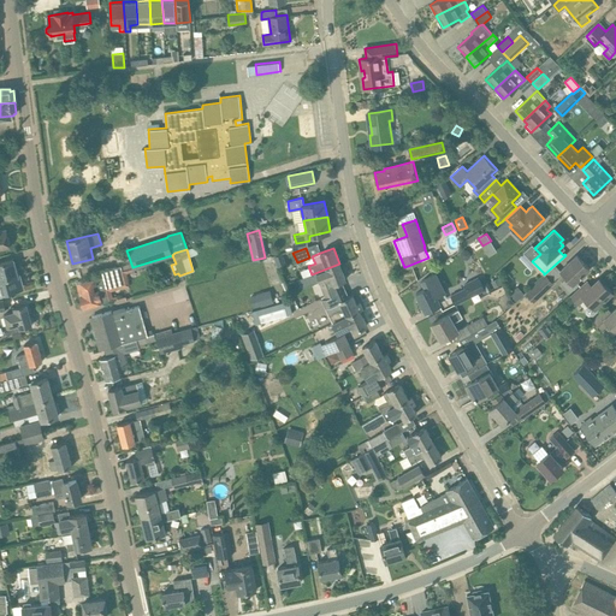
[(576,254),(568,262),(561,270),(567,277),(560,284),(568,294),(579,283),(576,280),(590,268),(576,254)]
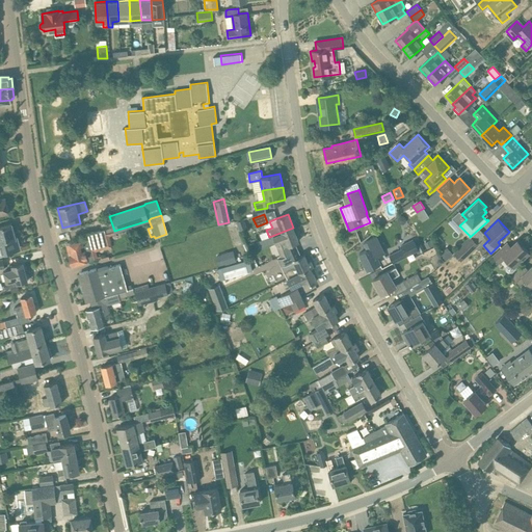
[(11,223),(1,227),(0,227),(0,257),(6,255),(6,254),(14,251),(12,247),(17,246),(15,238),(16,238),(11,223)]
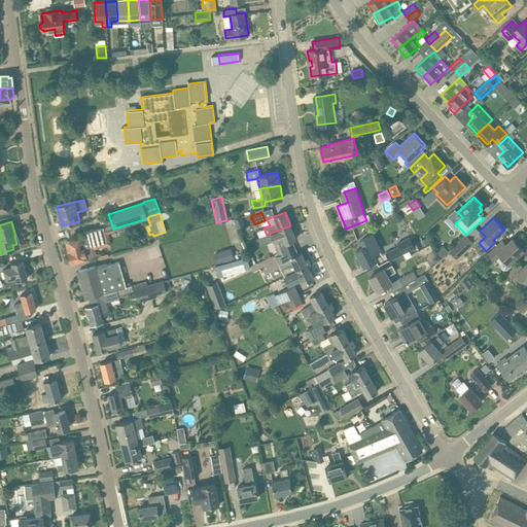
[(295,239),(290,225),(267,235),(264,236),(267,244),(274,241),(276,245),(277,244),(280,252),(293,248),(290,241),(295,239)]
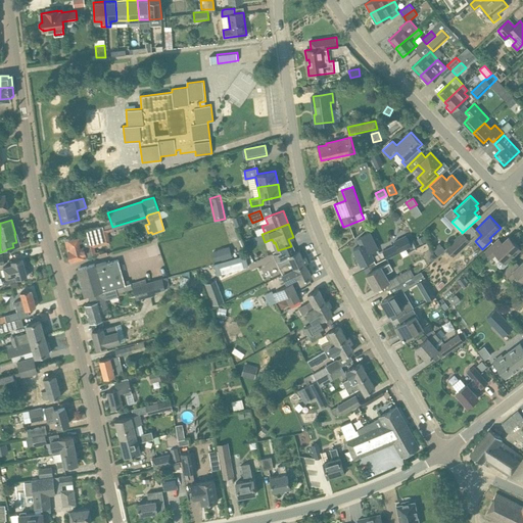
[(81,235),(65,239),(68,250),(67,250),(69,257),(70,259),(81,257),(93,253),(92,253),(90,244),(106,240),(103,229),(102,226),(86,230),(88,235),(82,237),(81,235)]
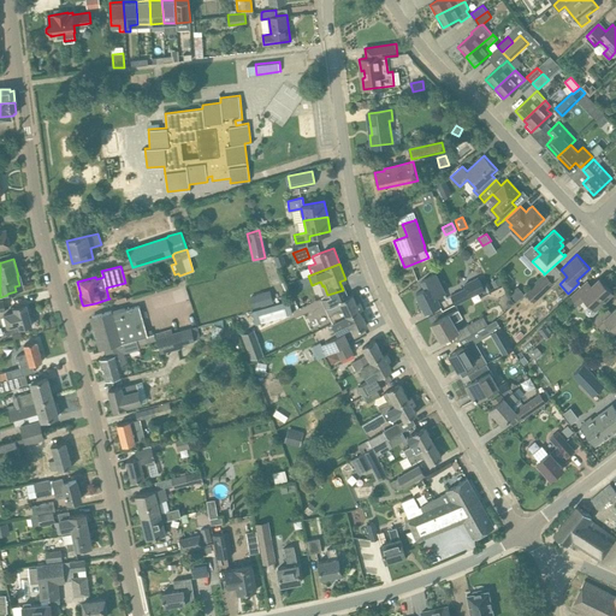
[(444,291),(436,273),(422,280),(426,288),(416,294),(425,311),(440,303),(436,296),(444,291)]
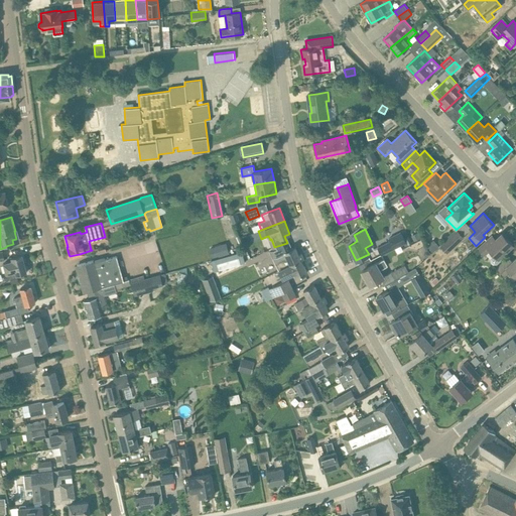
[(464,237),(458,230),(440,246),(446,253),(464,237)]
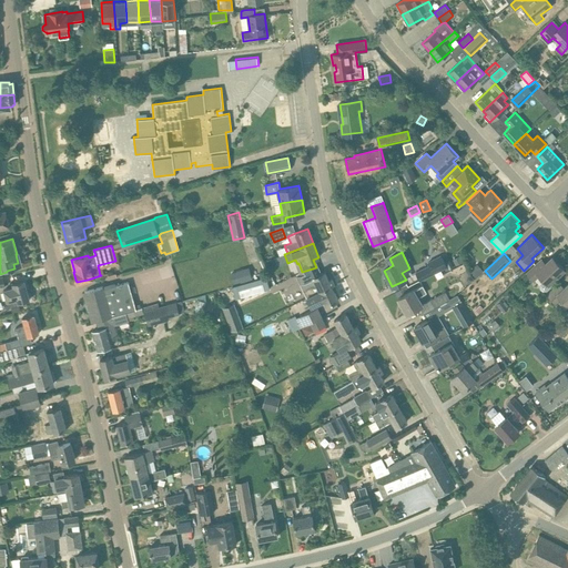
[(427,262),(429,265),(415,272),(419,281),(447,266),(440,255),(427,262)]
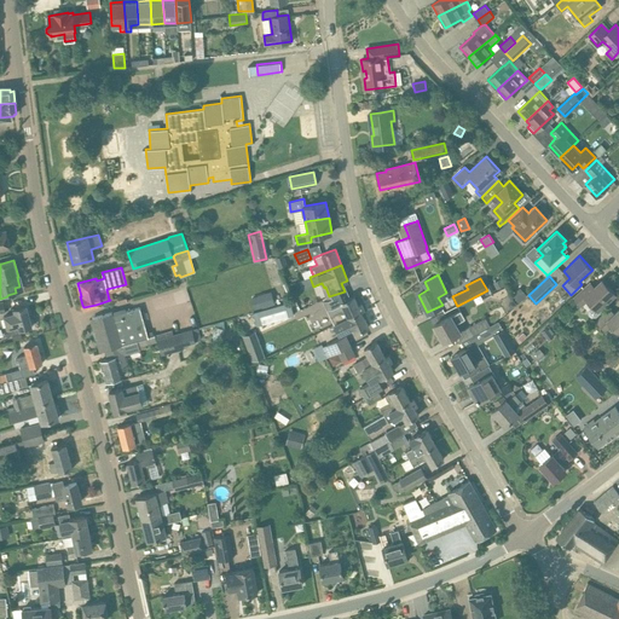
[(590,282),(580,289),(573,296),(579,302),(585,296),(594,306),(589,310),(589,314),(591,317),(595,317),(602,311),(600,308),(615,294),(602,279),(595,287),(590,282)]
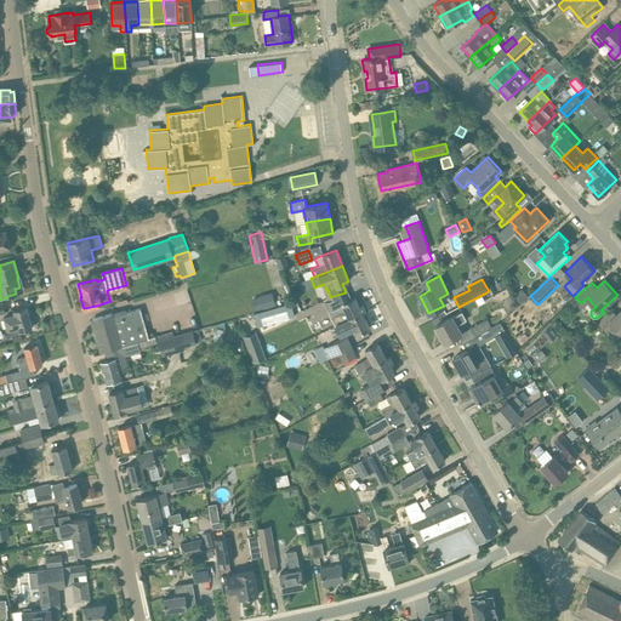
[(496,292),(491,284),(486,286),(490,292),(485,294),(488,297),(496,292)]
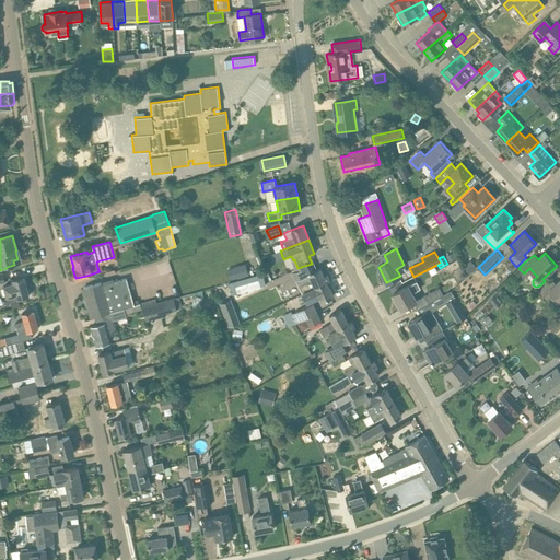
[(311,264),(292,272),(295,280),(308,273),(313,281),(300,288),(302,293),(327,281),(321,268),(314,271),(311,264)]
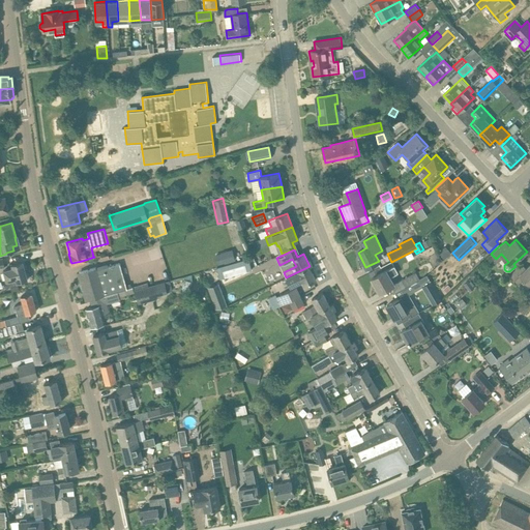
[(227,252),(215,255),(218,264),(235,260),(233,253),(228,254),(227,252)]
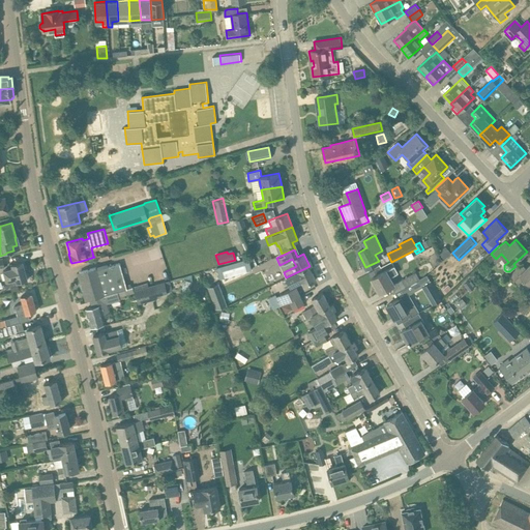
[(247,259),(216,267),(219,280),(252,270),(247,259)]
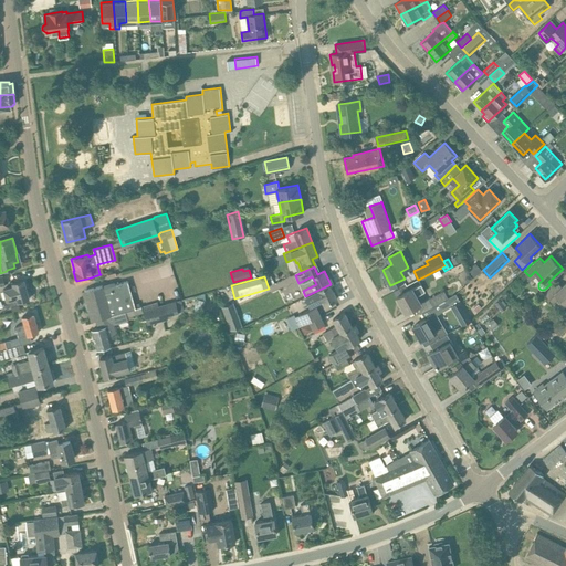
[(24,280),(13,282),(12,283),(13,285),(3,289),(9,306),(19,304),(18,302),(30,299),(24,280)]
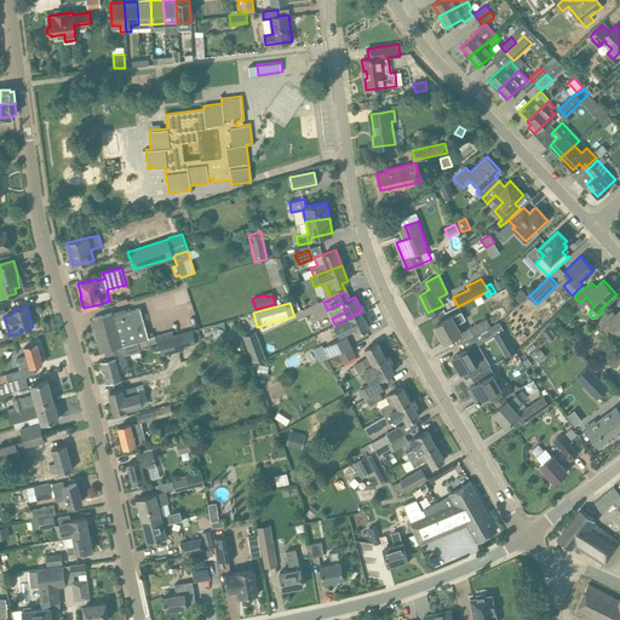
[(93,317),(103,350),(105,350),(137,340),(148,338),(139,308),(113,315),(113,313),(93,317)]
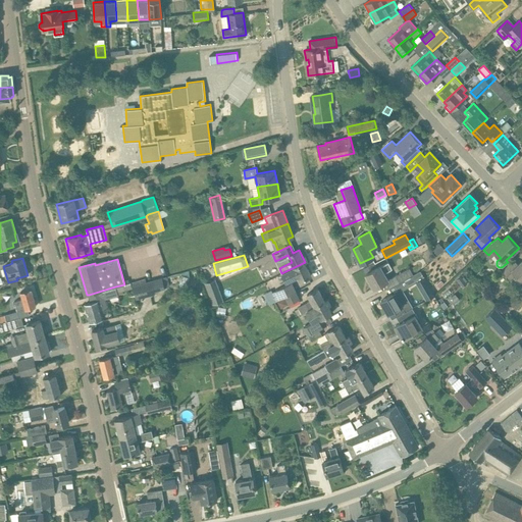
[(514,260),(506,267),(503,270),(511,279),(516,274),(521,280),(521,260),(518,264),(514,260)]
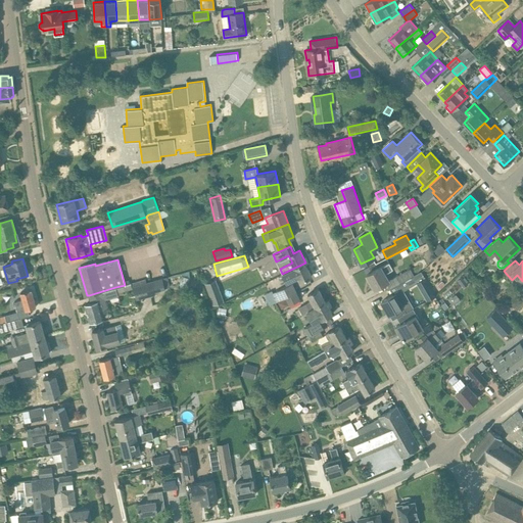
[(312,276),(305,263),(282,274),(286,283),(298,277),(300,281),(312,276)]
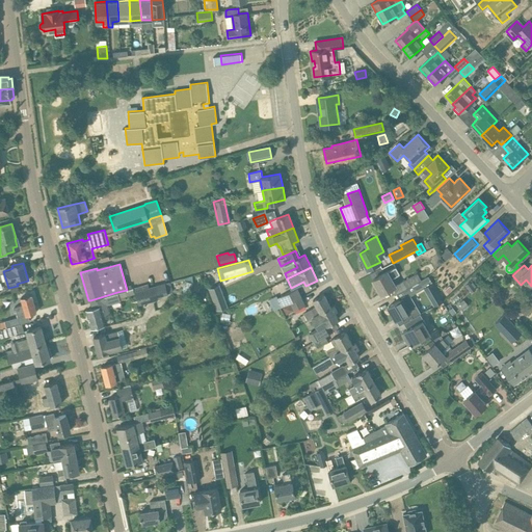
[(388,271),(382,274),(373,280),(381,293),(395,286),(391,277),(399,273),(396,267),(388,272),(388,271)]
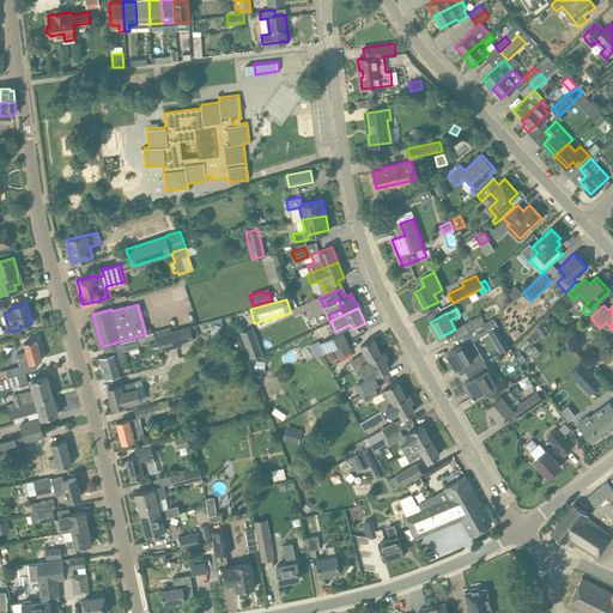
[(485,322),(480,315),(465,323),(468,332),(471,331),(485,322)]
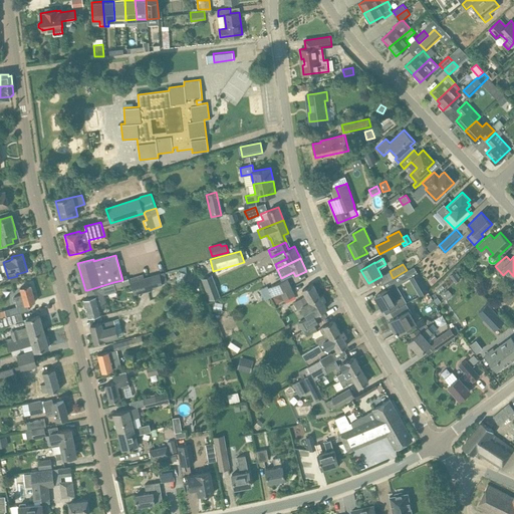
[(407,270),(395,277),(399,284),(417,273),(414,266),(407,270)]
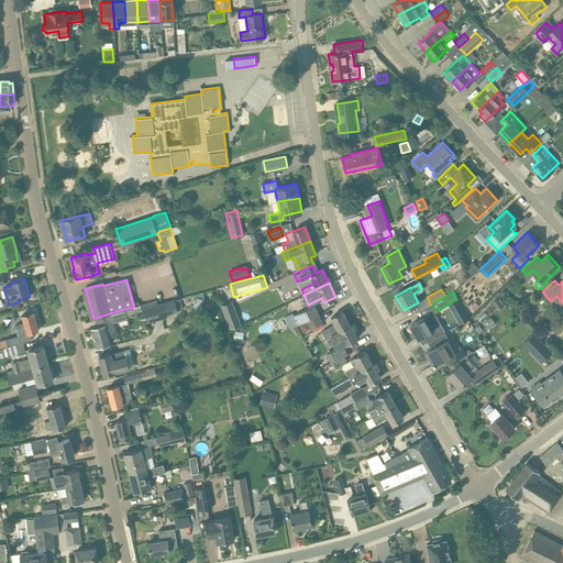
[(157,304),(143,308),(147,322),(167,317),(166,313),(177,310),(174,299),(163,302),(157,304)]
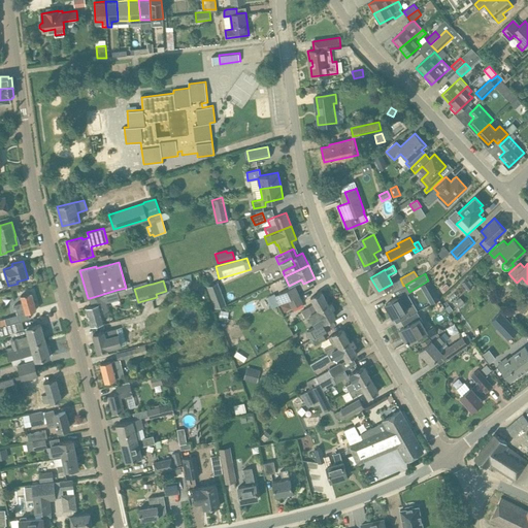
[(218,283),(207,287),(216,307),(226,304),(218,283)]
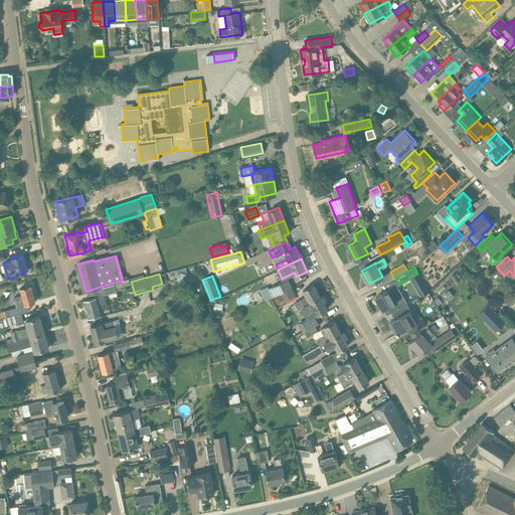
[(281,293),(292,288),(288,279),(269,288),(273,297),(281,293)]
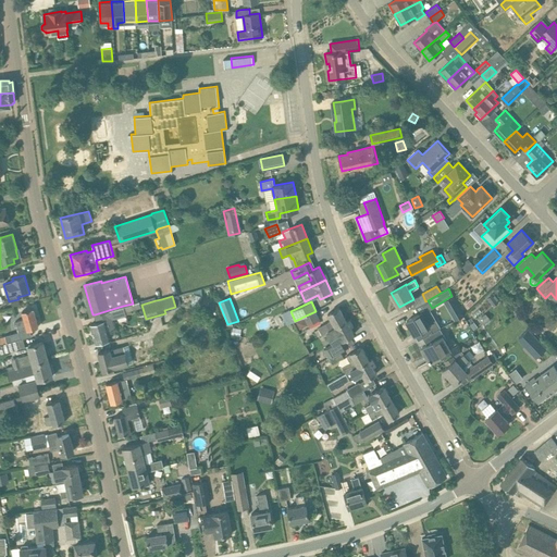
[(123,306),(95,314),(97,322),(90,324),(96,343),(110,339),(108,330),(113,327),(111,319),(126,316),(123,306)]
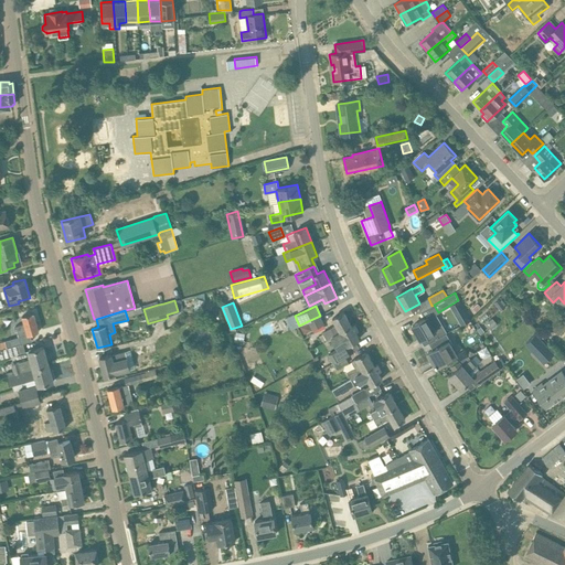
[(322,333),(319,336),(322,341),(326,339),(327,340),(328,339),(331,337),(333,336),(340,331),(351,324),(344,311),(332,318),(336,324),(322,332),(322,333)]
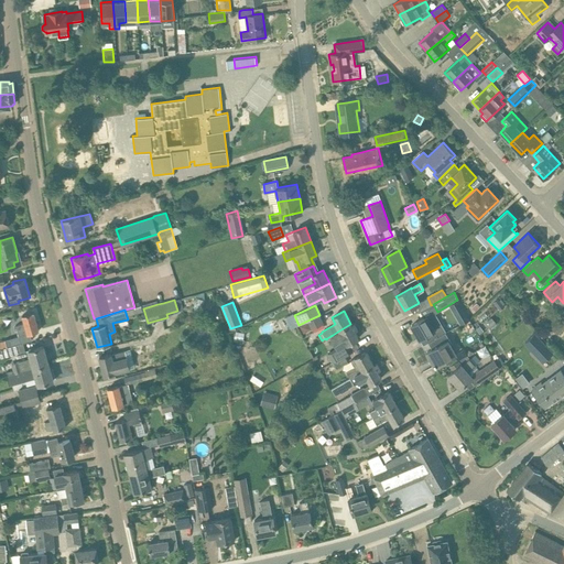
[(19,336),(4,339),(7,347),(14,345),(23,343),(32,339),(30,333),(39,331),(33,312),(22,315),(24,323),(15,325),(19,336)]
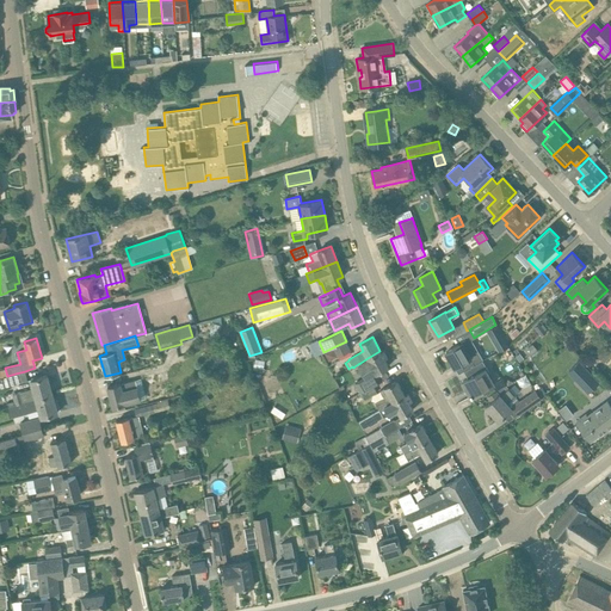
[(461,363),(464,370),(480,362),(474,351),(475,350),(469,339),(446,352),(455,366),(461,363)]
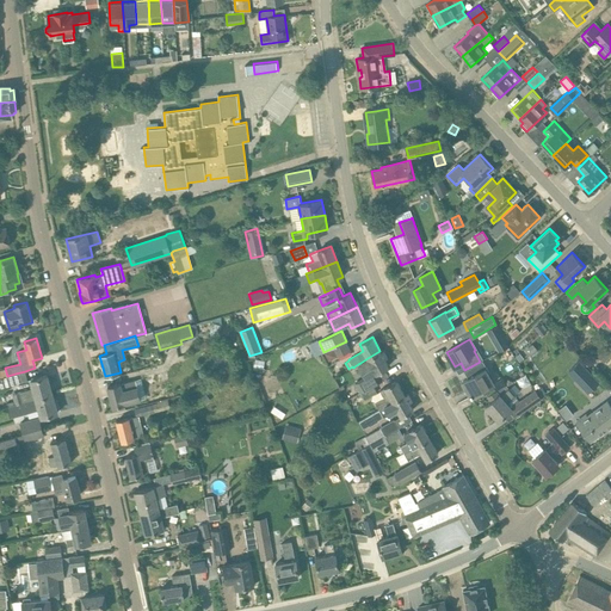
[(350,350),(346,341),(333,347),(338,356),(350,350)]
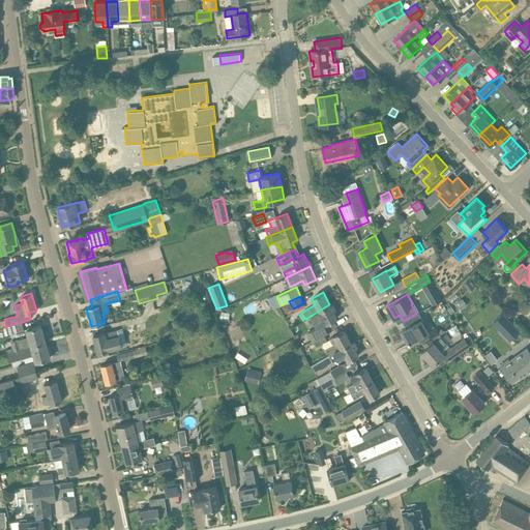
[(529,300),(527,298),(522,303),(518,306),(524,314),(529,307),(529,300)]
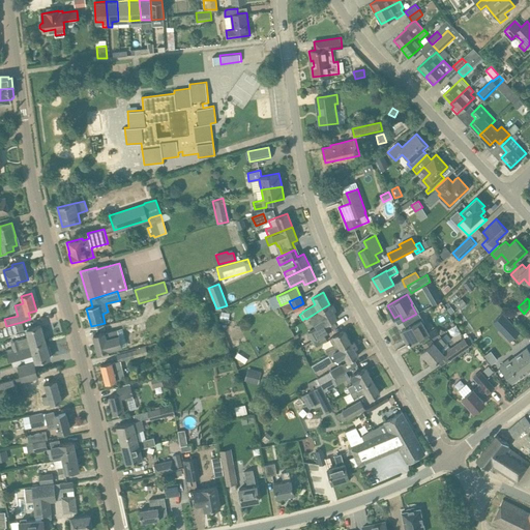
[(317,327),(307,332),(313,340),(323,333),(332,328),(328,322),(336,318),(333,311),(335,310),(332,303),(329,304),(319,311),(313,315),(311,316),(317,327)]
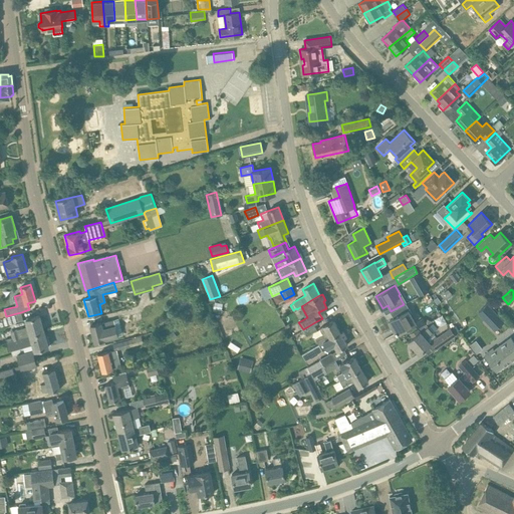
[(406,303),(404,304),(391,311),(394,318),(390,320),(397,333),(415,322),(408,310),(410,309),(406,303)]
